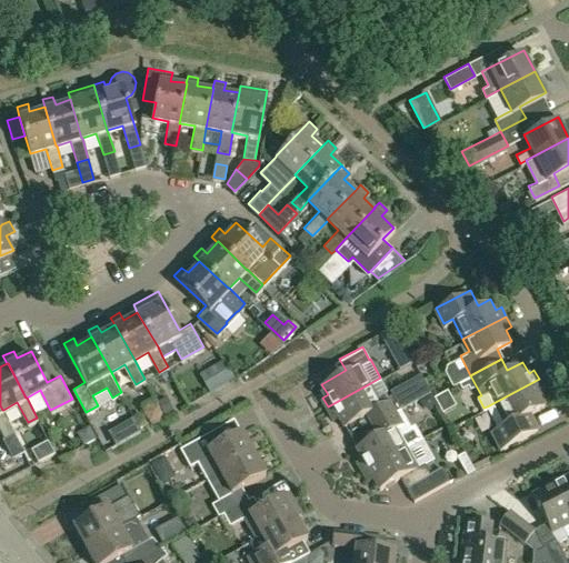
[(529,411),(545,403),(539,393),(545,390),(539,379),(487,406),(497,425),(491,429),(500,446),(537,428),(529,411)]
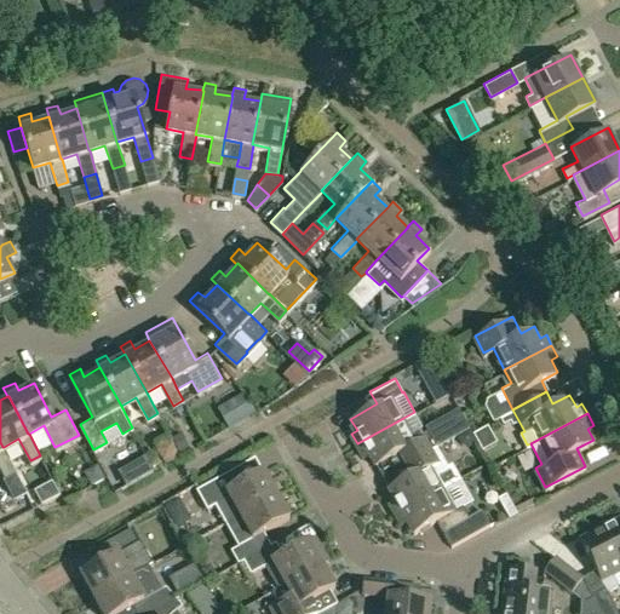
[(399,451),(405,462),(430,447),(418,425),(411,430),(403,418),(357,443),(363,454),(369,452),(375,463),(399,451)]
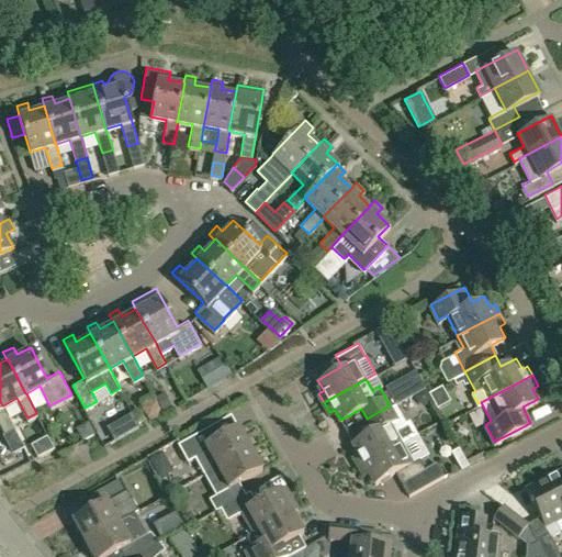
[(13,425),(3,405),(2,405),(0,401),(0,423),(3,430),(13,425)]
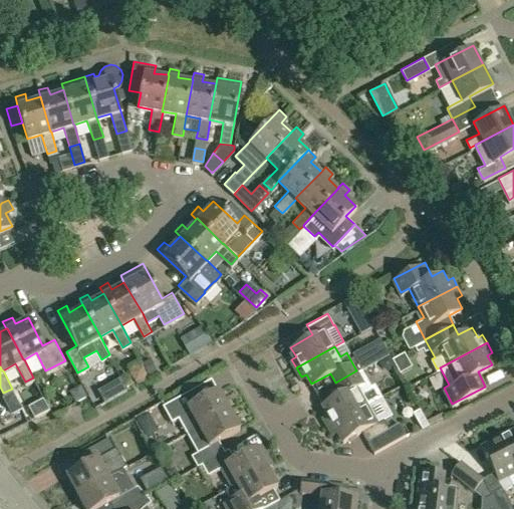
[(327,424),(365,402),(376,396),(372,388),(367,390),(360,377),(365,374),(361,367),(356,370),(335,383),(341,392),(322,403),(327,413),(322,415),(327,424)]
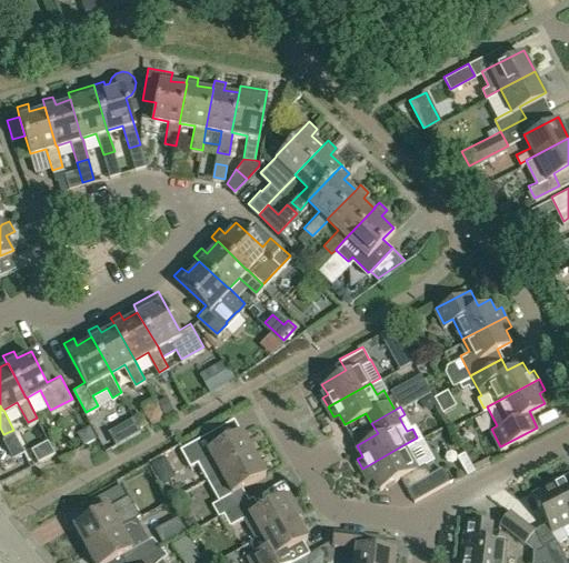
[(206,476),(252,450),(241,429),(222,438),(216,425),(179,446),(189,463),(197,460),(206,476)]
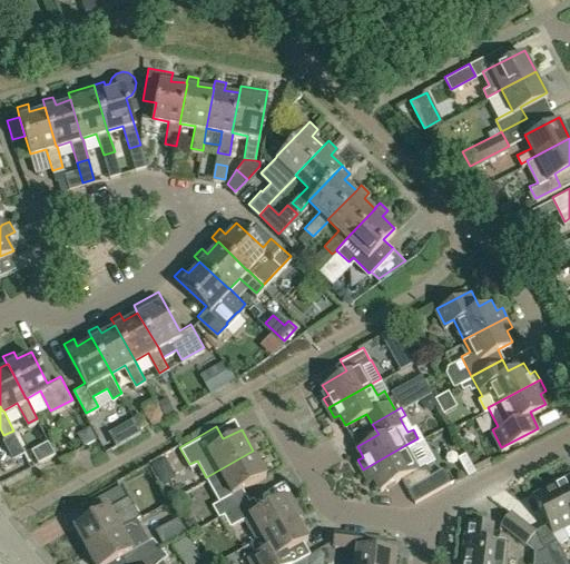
[(30,446),(37,457),(52,449),(47,437),(30,446)]
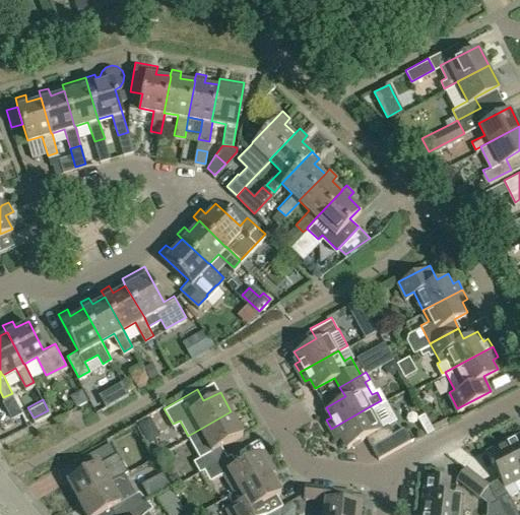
[(17,401),(6,407),(11,416),(21,410),(17,401)]
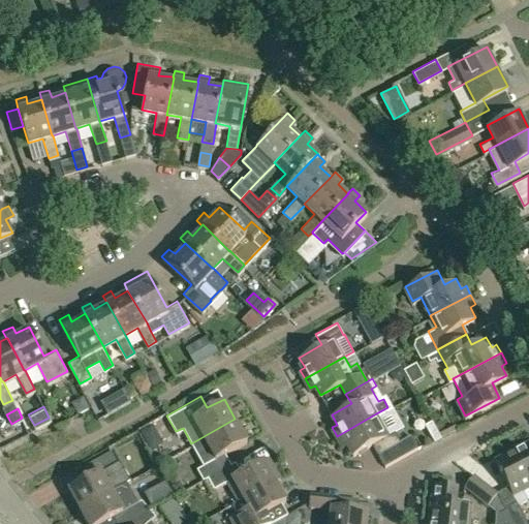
[(373,441),(378,452),(385,463),(418,444),(410,432),(400,438),(394,429),(387,432),(376,413),(337,436),(342,445),(347,442),(353,453),(373,441)]
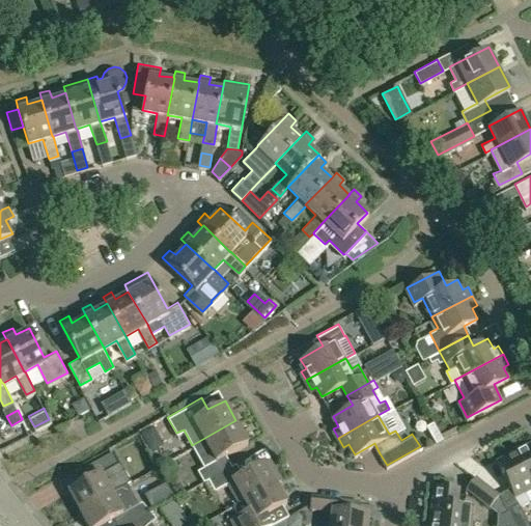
[(203,479),(207,476),(226,466),(221,455),(247,441),(235,420),(192,445),(202,464),(196,467),(203,479)]
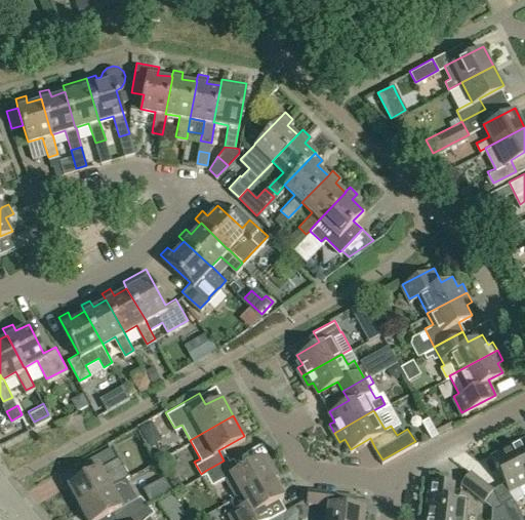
[(422,418),(432,434),(437,431),(429,415),(422,418)]
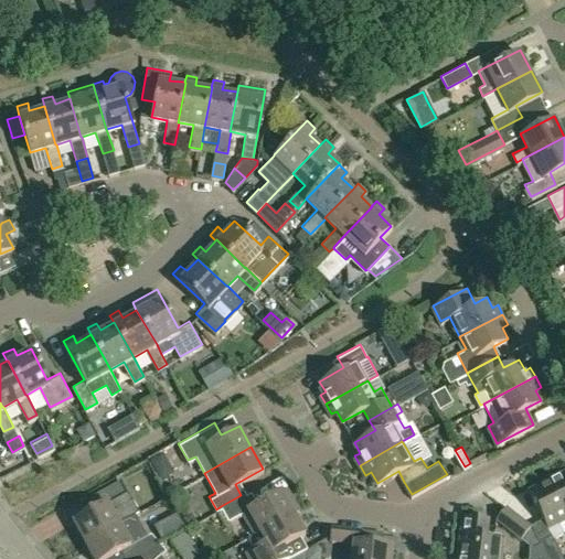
[(564,468),(548,476),(564,509),(564,468)]
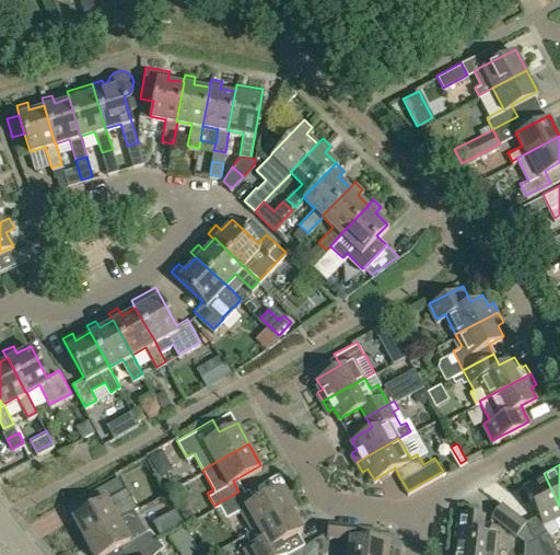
[(553,517),(559,513),(559,506),(544,473),(523,484),(545,527),(545,525),(549,532),(558,528),(553,517)]
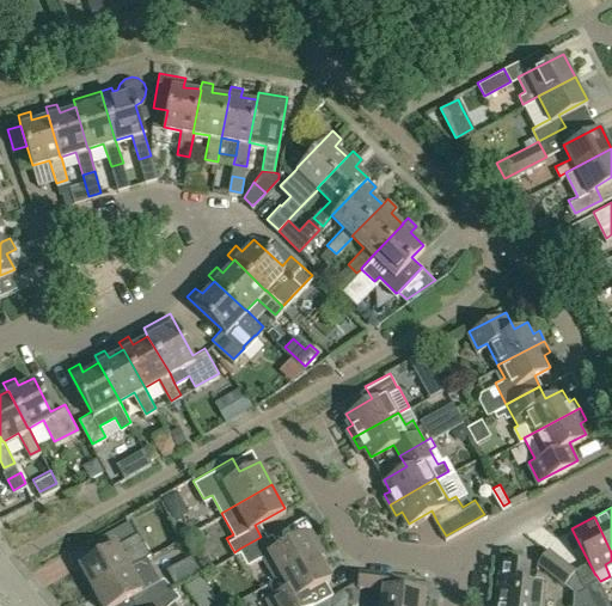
[(79,563),(92,586),(129,565),(116,543),(136,531),(129,518),(103,533),(109,546),(79,563)]
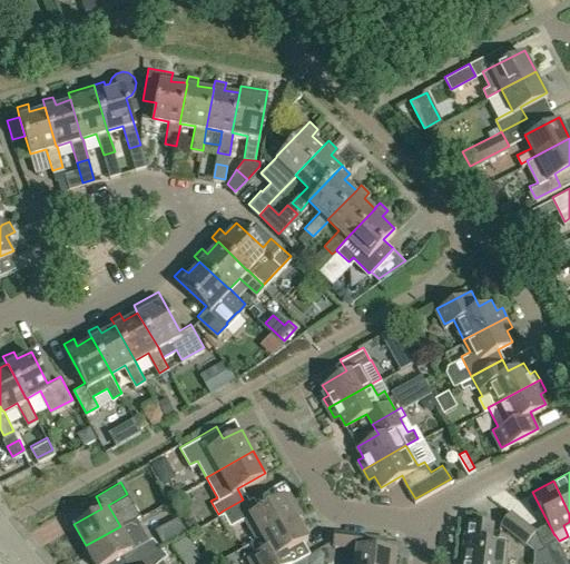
[(231,524),(244,516),(256,536),(295,514),(296,515),(302,513),(288,491),(256,508),(249,496),(243,500),(223,511),(231,524)]
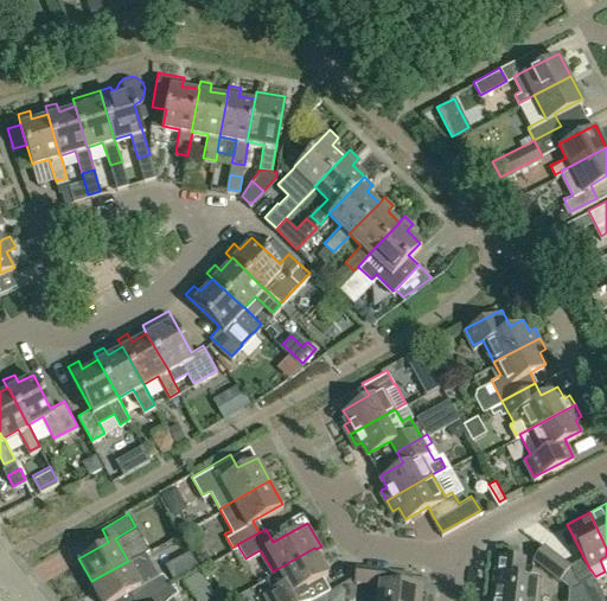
[(580,582),(577,576),(570,563),(543,542),(532,556),(572,586),(580,582)]
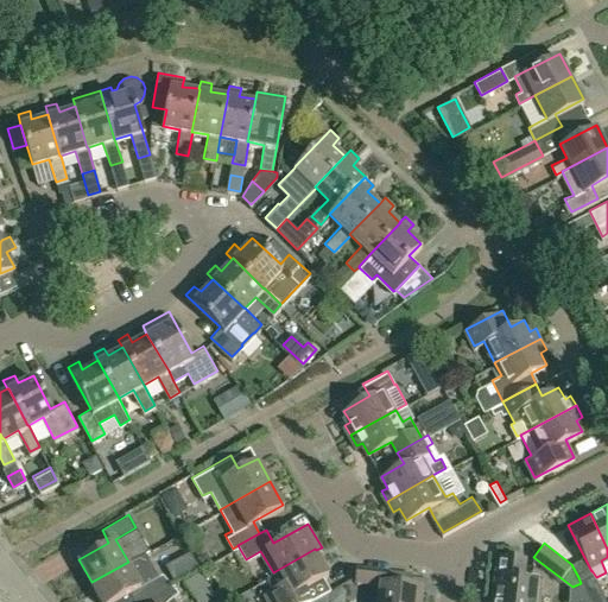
[(315,549),(273,572),(266,576),(273,588),(264,593),(268,601),(304,601),(305,601),(311,599),(304,584),(328,571),(316,550),(315,549)]
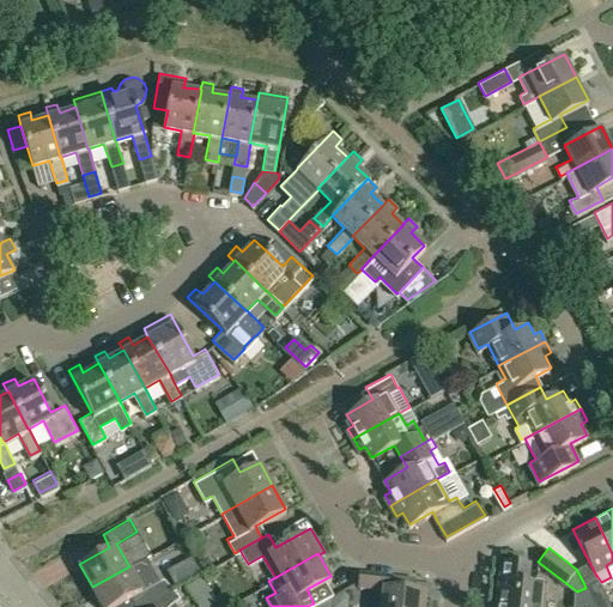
[(501,554),(496,602),(539,606),(542,606),(546,580),(528,577),(530,558),(501,554)]
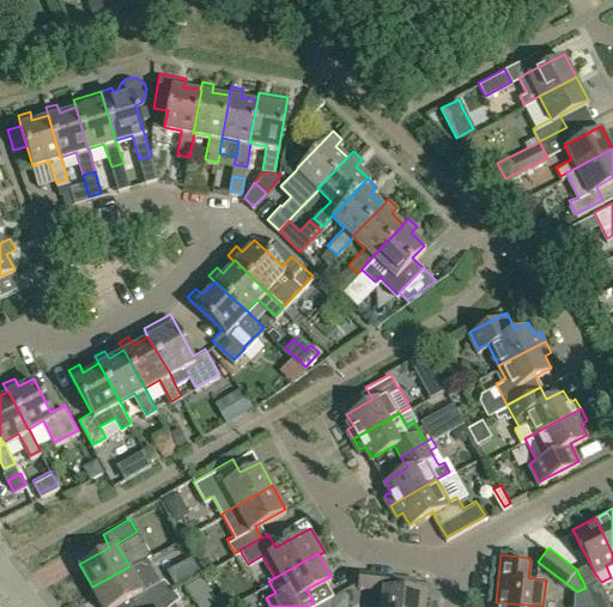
[(146,557),(129,566),(92,587),(103,606),(110,606),(135,594),(143,606),(146,605),(173,586),(164,577),(159,580),(146,557)]
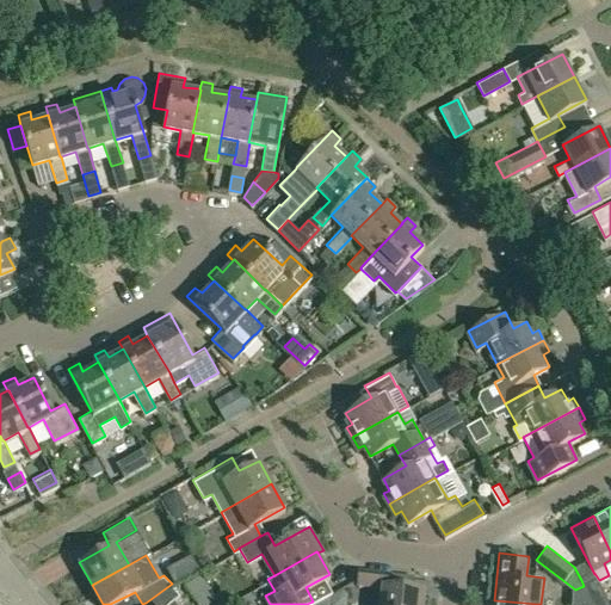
[(380,604),(420,604),(423,588),(389,585),(390,572),(359,568),(358,582),(382,585),(380,604)]
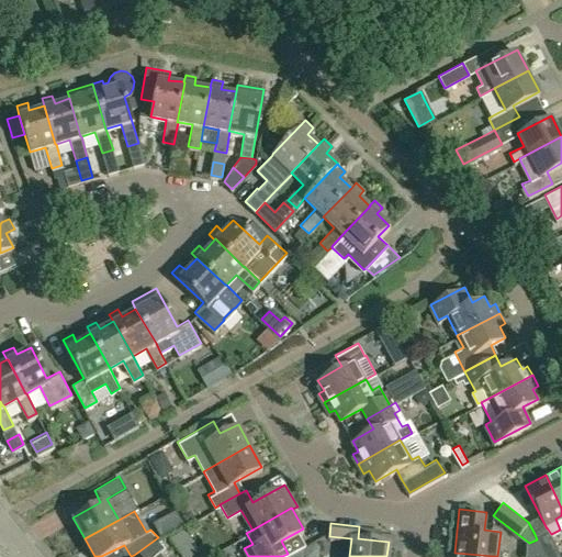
[(547,528),(535,534),(537,539),(546,556),(561,556),(551,534),(547,527),(547,528)]
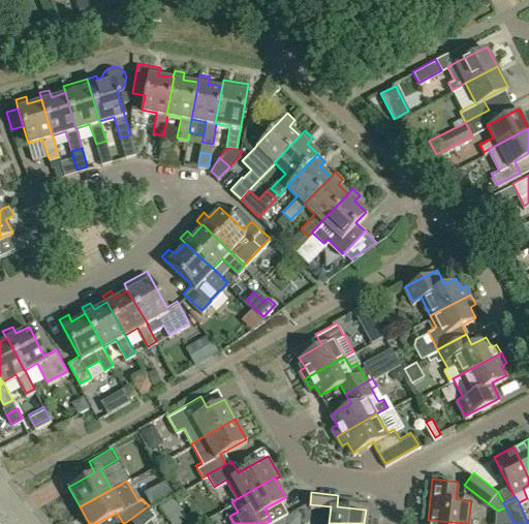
[(156,523),(151,518),(156,514),(149,505),(126,522),(128,523),(156,523)]
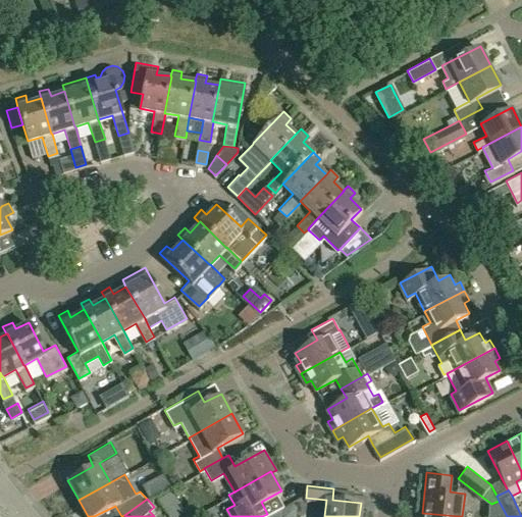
[(176,512),(180,516),(197,516),(198,516),(187,503),(176,512)]
